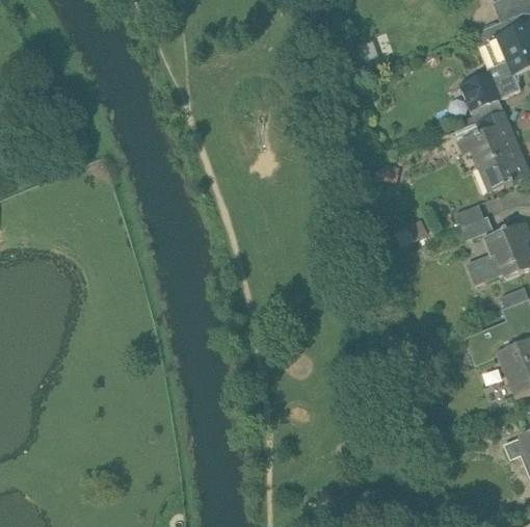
[(495,0),(492,1),(492,2),(499,21),(506,18),(522,10),(529,11),(529,0),(495,0)]
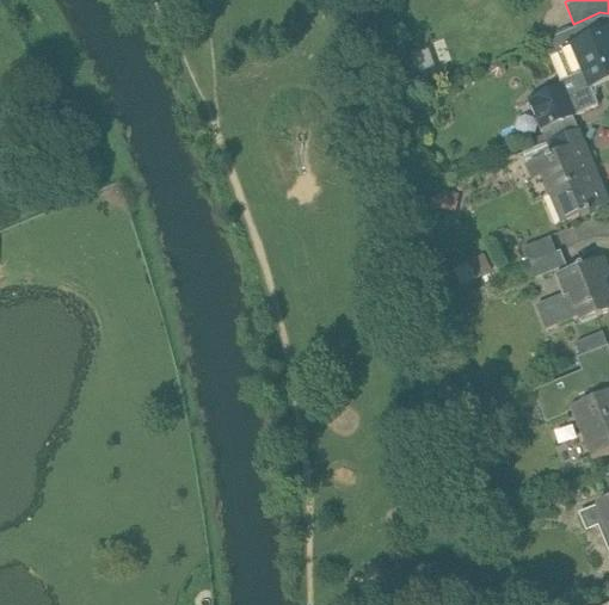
[(573,24),(542,37),(548,51),(563,45),(563,47),(571,43),(571,42),(588,35),(582,20),(573,24)]
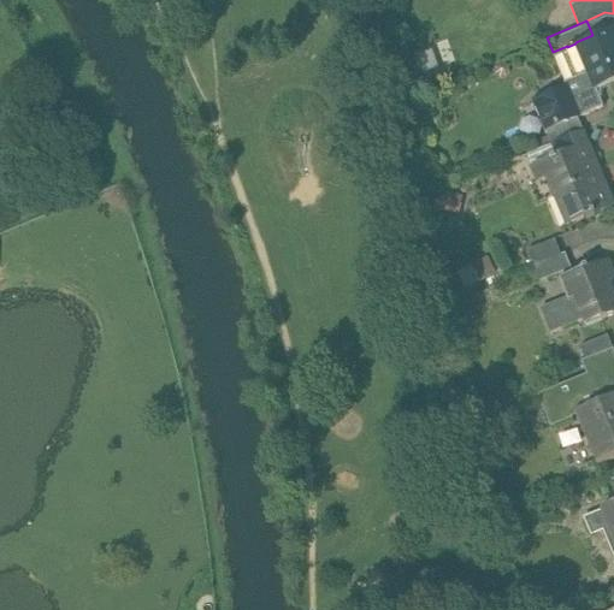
[(592,35),(576,42),(576,43),(586,69),(594,86),(613,77),(613,33),(612,27),(592,35)]
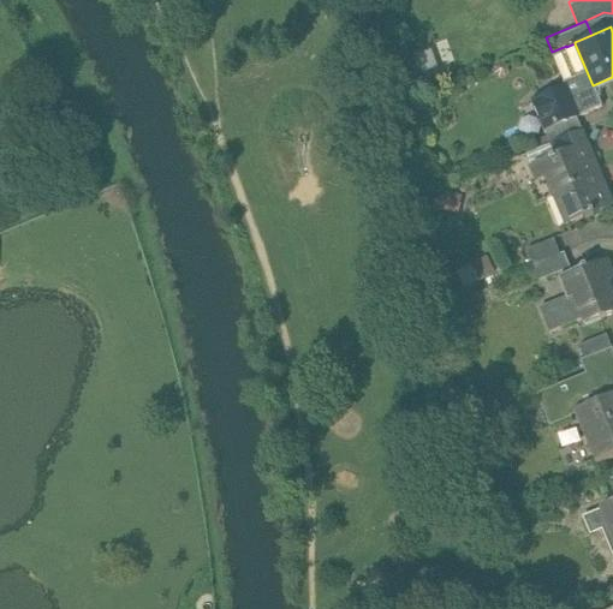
[(563,82),(529,95),(542,126),(587,108),(600,102),(593,85),(585,69),(561,78),(563,82)]
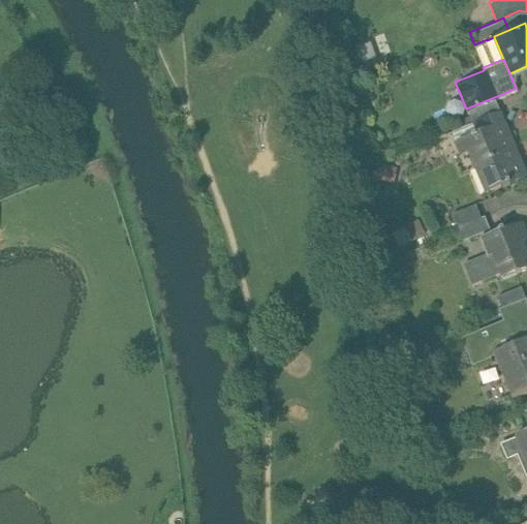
[(498,109),(473,119),(478,132),(479,133),(498,125),(504,123),(498,109)]
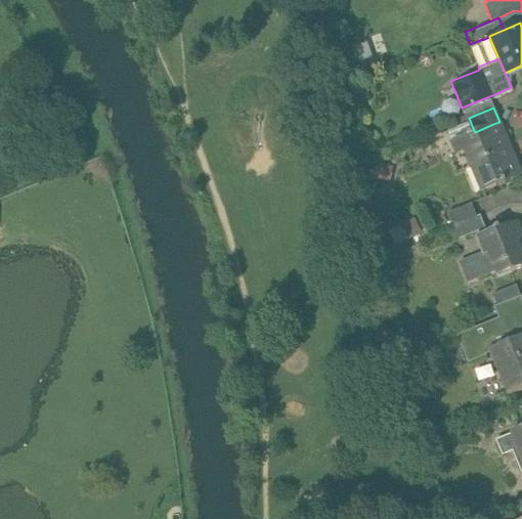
[(493,124),(475,132),(474,131),(452,139),(458,153),(465,149),(471,165),(477,163),(487,188),(520,175),(509,147),(504,149),(493,124)]
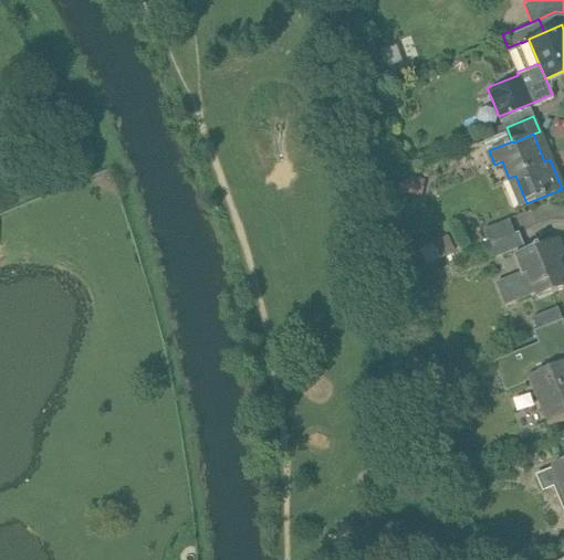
[(508,218),(483,228),(489,240),(513,230),(508,218)]
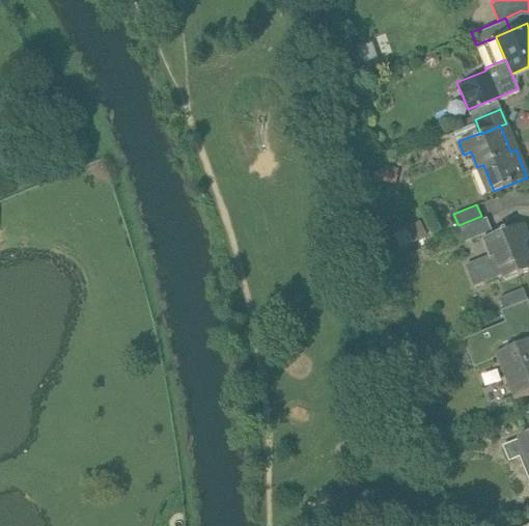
[(481,216),(458,225),(465,240),(488,230),(481,216)]
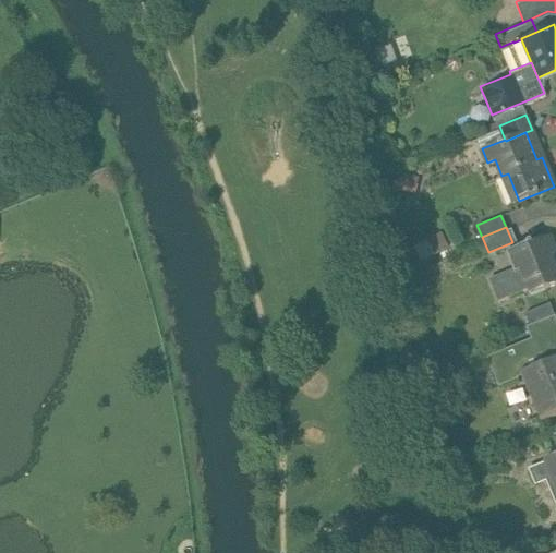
[(546,233),(510,249),(517,265),(494,275),(503,296),(540,280),(543,286),(555,280),(555,273),(548,254),(554,252),(546,233)]
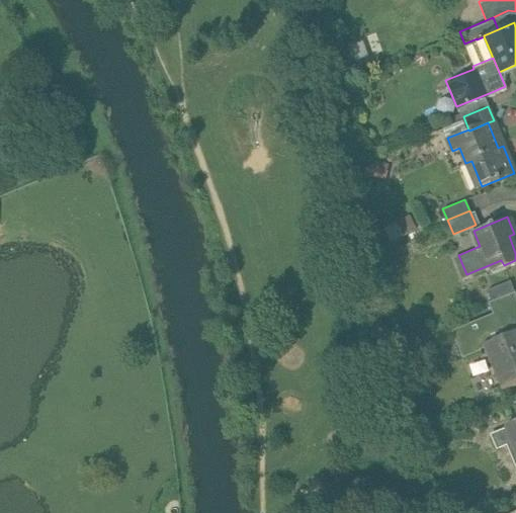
[(509,277),(486,287),(491,298),(513,288),(509,277)]
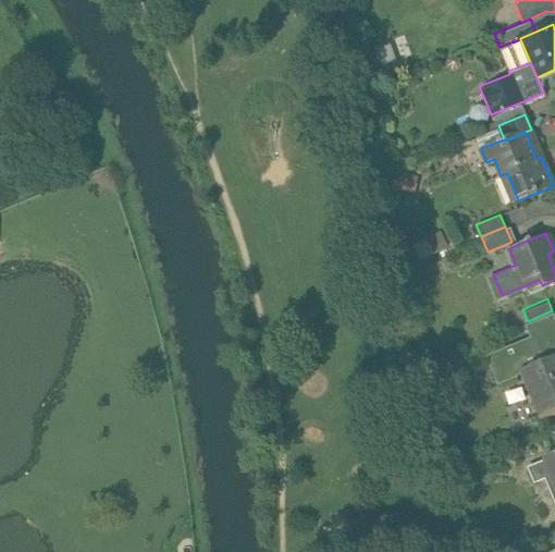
[(528,321),(523,322),(529,334),(554,322),(554,317),(552,310),(528,321)]
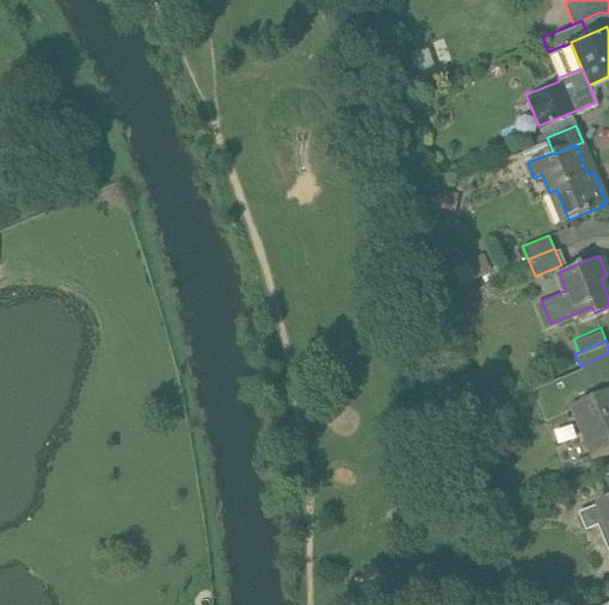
[(608,353),(580,366),(531,387),(545,419),(571,408),(568,405),(608,387),(608,353)]
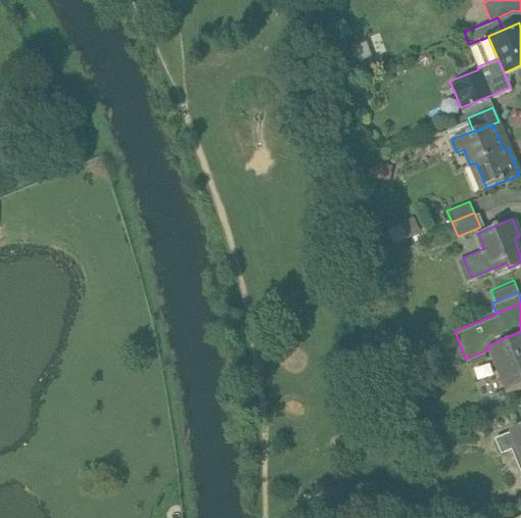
[(520,331),(486,346),(488,349),(505,390),(520,383),(520,331)]
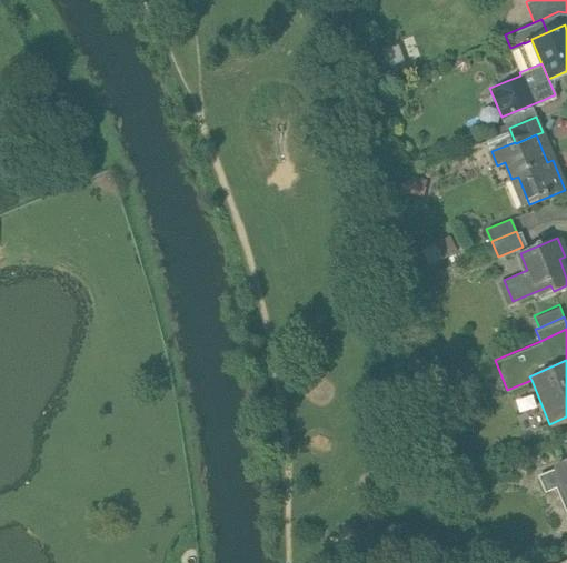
[(566,460),(553,466),(554,468),(537,474),(544,491),(560,484),(566,500),(566,460)]
